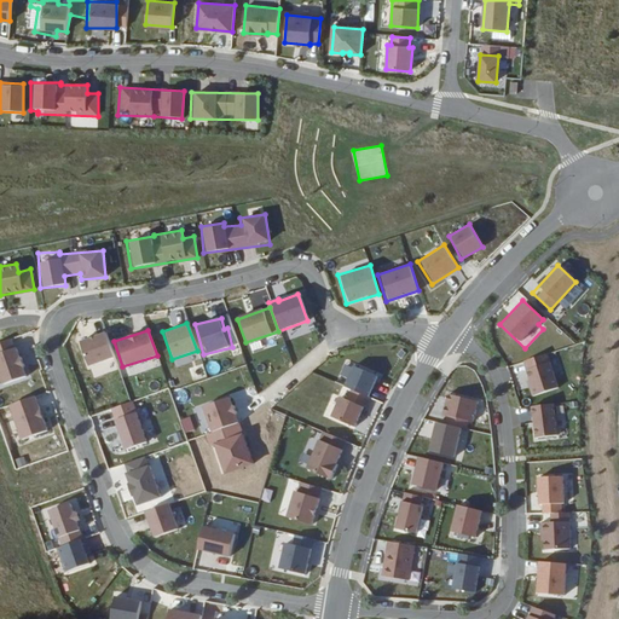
[(108,333),(77,340),(84,365),(114,358),(108,333)]
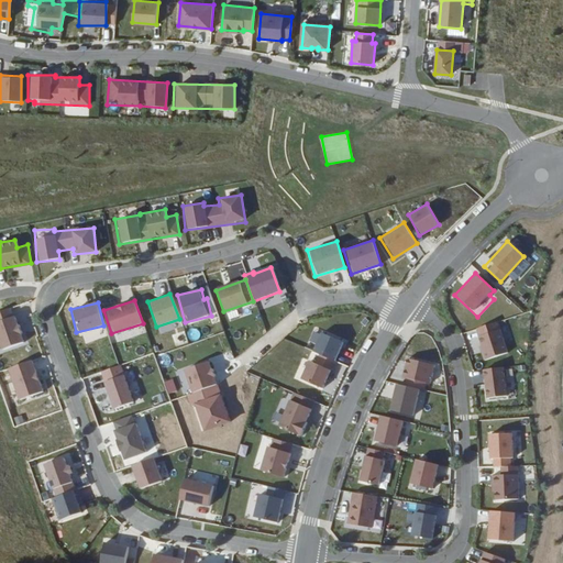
[(11,316),(8,307),(0,309),(0,346),(1,349),(22,342),(19,333),(20,332),(17,323),(15,324),(12,316),(11,316)]
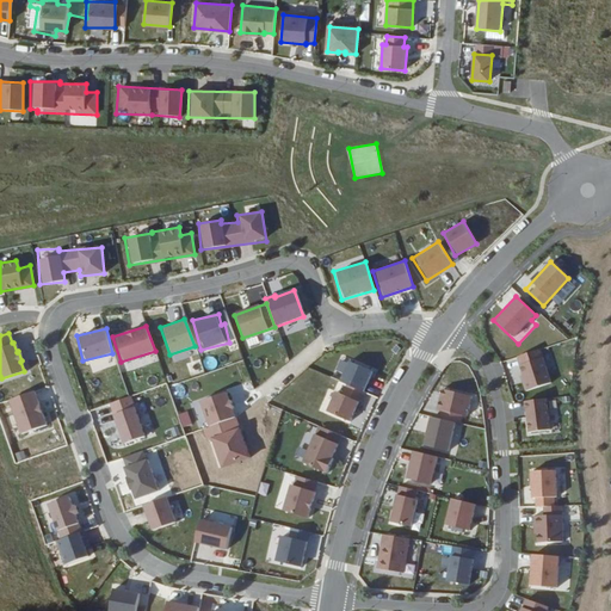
[(549,386),(537,351),(514,358),(523,383),(525,382),(528,392),(549,386)]
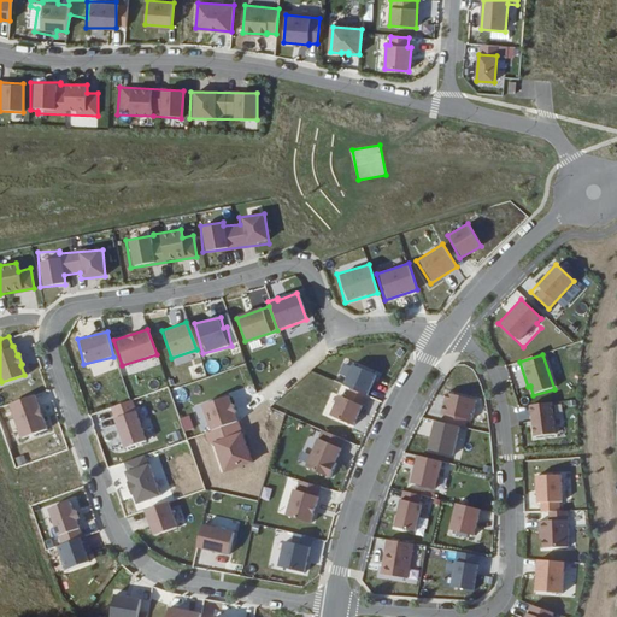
[(90,363),(93,375),(117,369),(115,357),(90,363)]
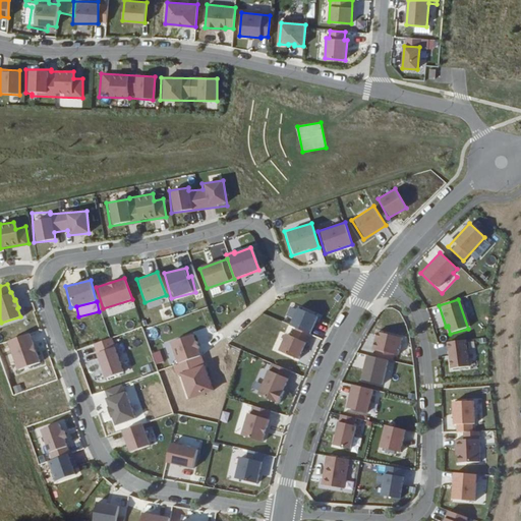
[(315,317),(295,309),(288,326),(307,335),(315,317)]
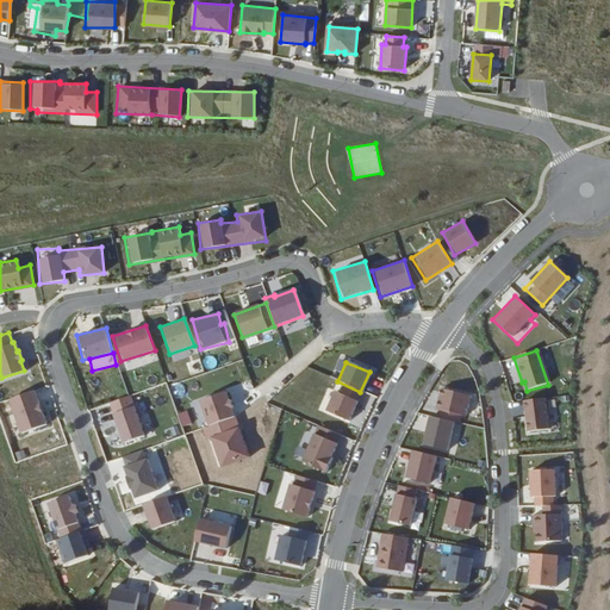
[(43,424),(31,390),(8,398),(20,431),(43,424)]
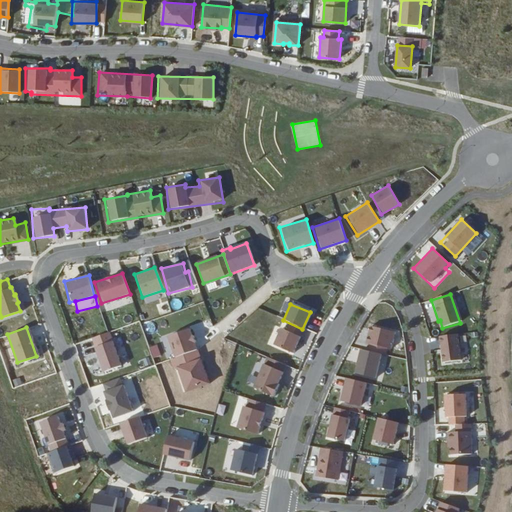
[(392,333),(368,328),(364,344),(368,345),(366,352),(383,357),(385,350),(388,350),(392,333)]
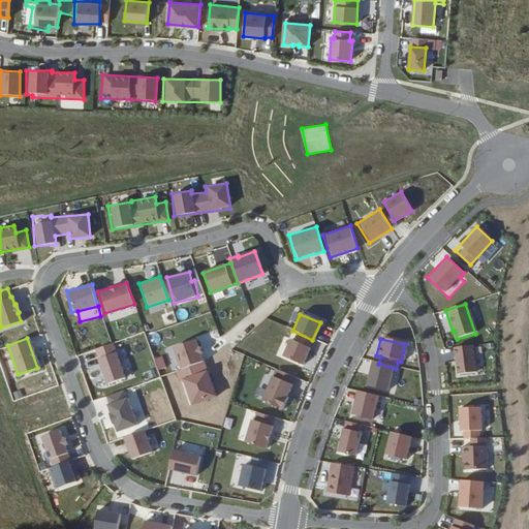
[(196,347),(193,340),(172,347),(180,369),(201,362),(198,354),(199,353),(197,347),(196,347)]
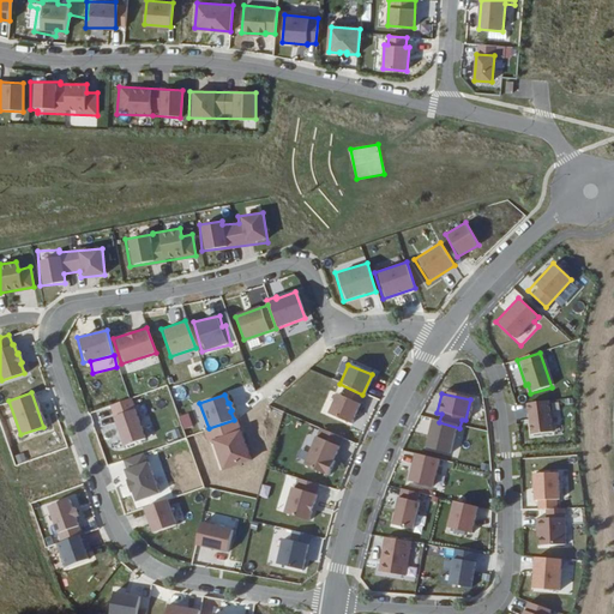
[(357,404),(335,395),(326,415),(349,425),(357,404)]
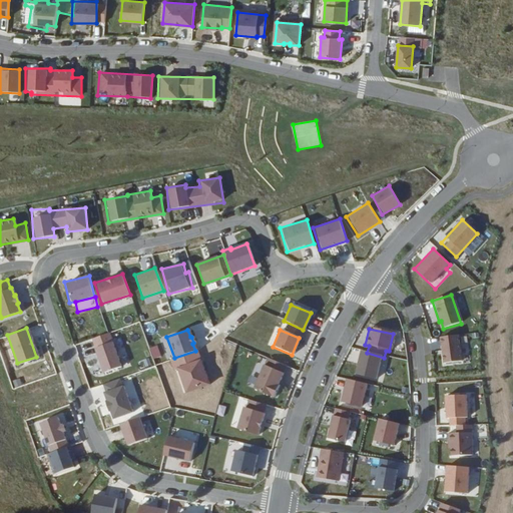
[(109,333),(89,340),(102,374),(121,366),(109,333)]
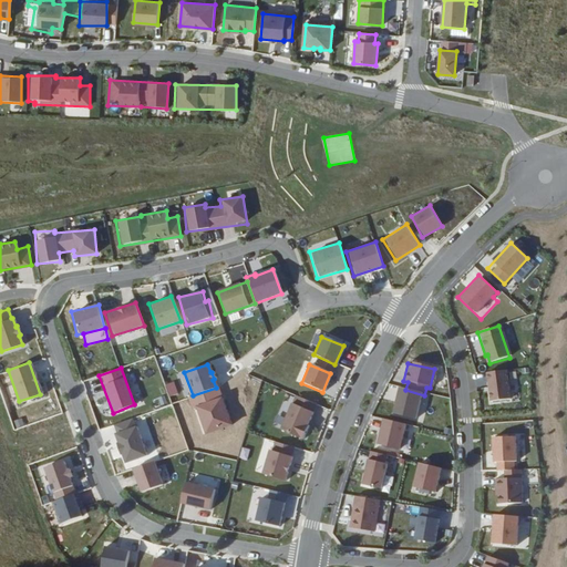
[(508,401),(505,372),(485,374),(488,403),(508,401)]
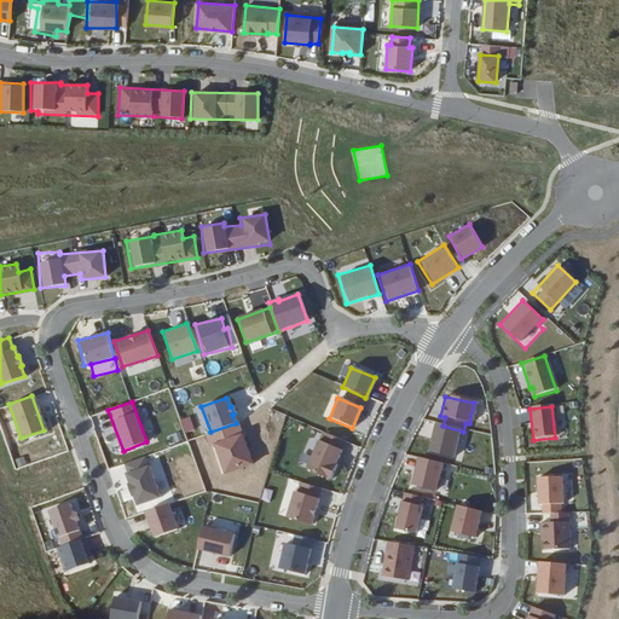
[(249,463),(236,423),(210,432),(203,434),(208,446),(213,445),(223,473),(249,463)]
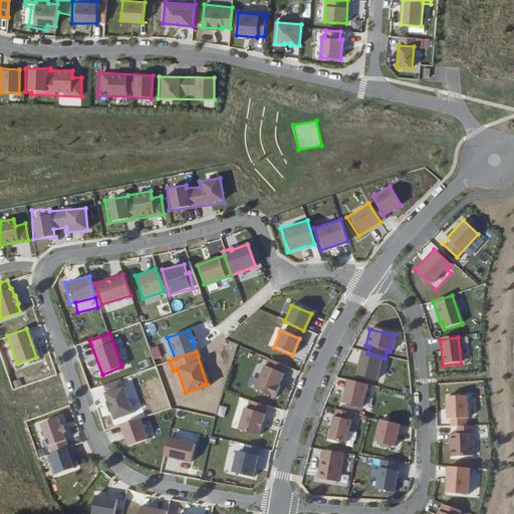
[(274,398),(285,365),(264,357),(252,391),(274,398)]
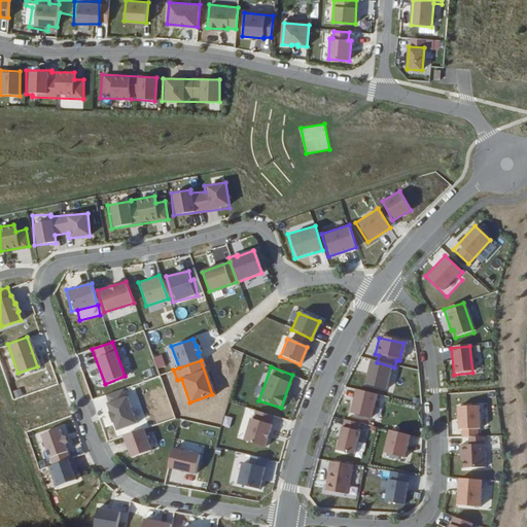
[(134,422),(125,396),(124,396),(120,388),(104,394),(106,402),(105,402),(108,412),(107,412),(110,421),(112,421),(114,429),(134,422)]
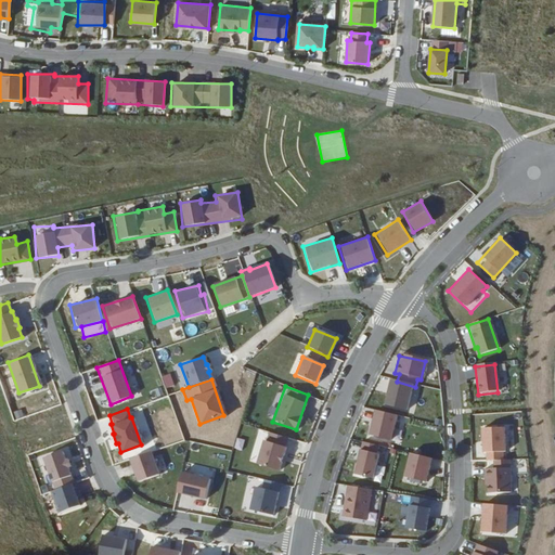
[(395,416),(373,411),(368,436),(388,441),(395,416)]
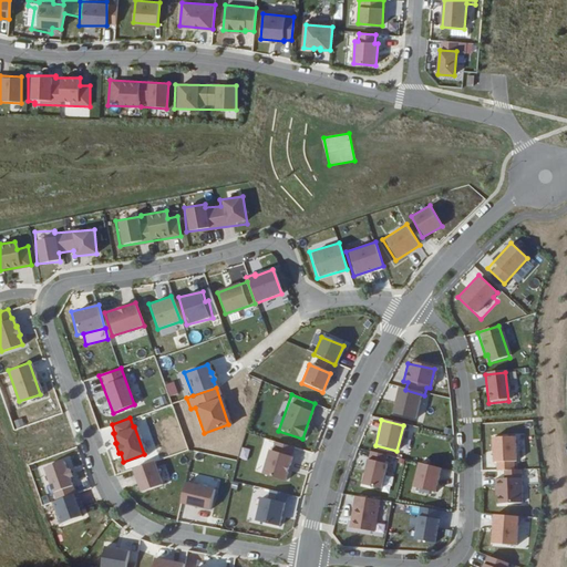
[(501,472),(512,472),(512,463),(514,463),(513,439),(491,439),(492,464),(495,464),(495,472),(501,472)]
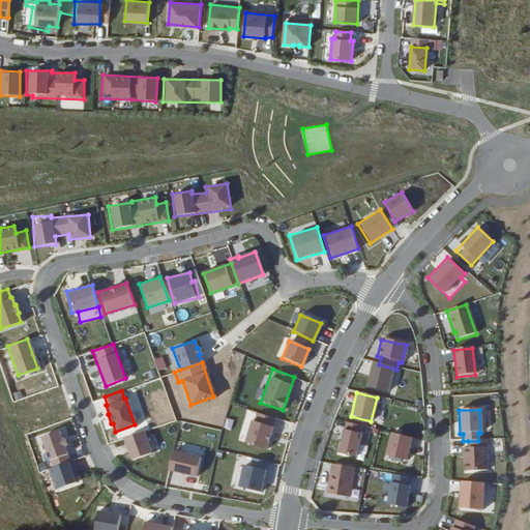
[(266,449),(274,418),(251,412),(241,443),(266,449)]
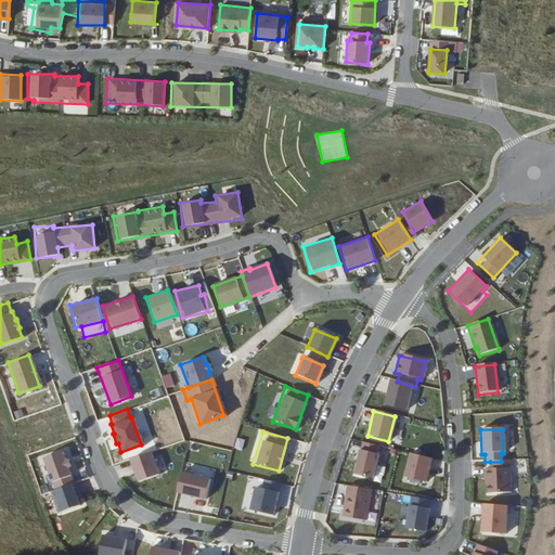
[(378,448),(360,442),(352,475),(371,479),(378,448)]
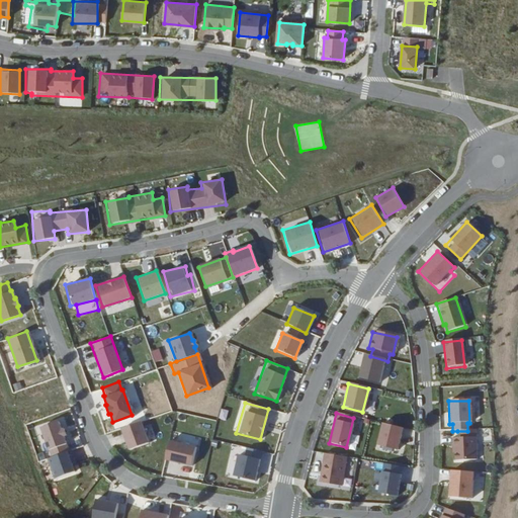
[(59,429),(56,421),(38,427),(49,456),(66,450),(61,436),(64,435),(61,428),(59,429)]
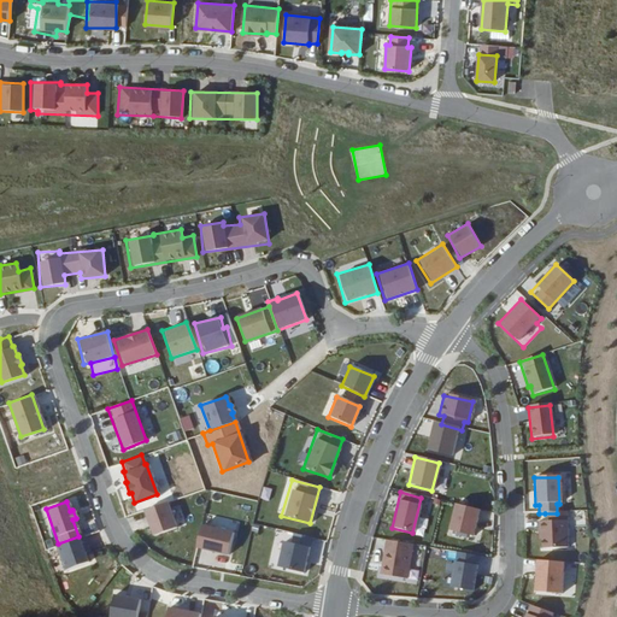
[(142,510),(151,535),(177,527),(168,501),(142,510)]
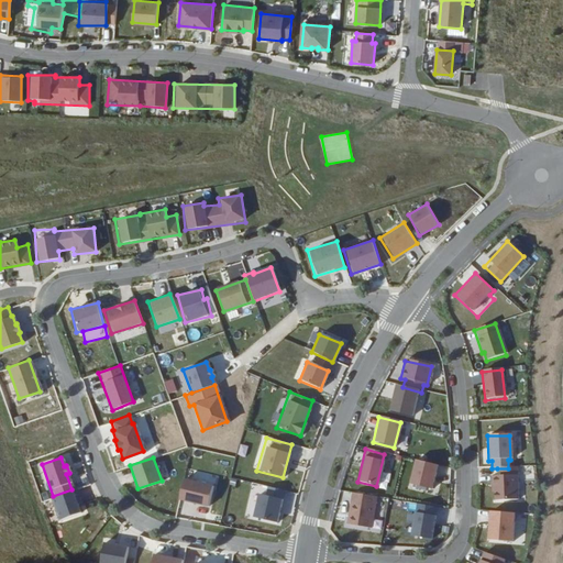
[(434,466),(414,461),(408,485),(429,489),(434,466)]
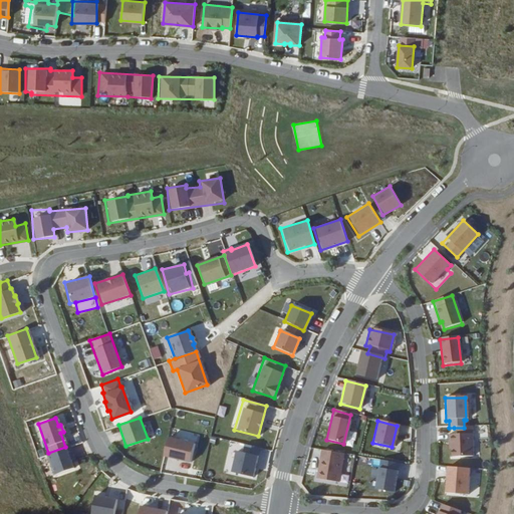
[(464,428),(454,428),(455,436),(446,436),(446,445),(449,445),(449,458),(471,458),(469,428),(464,428)]
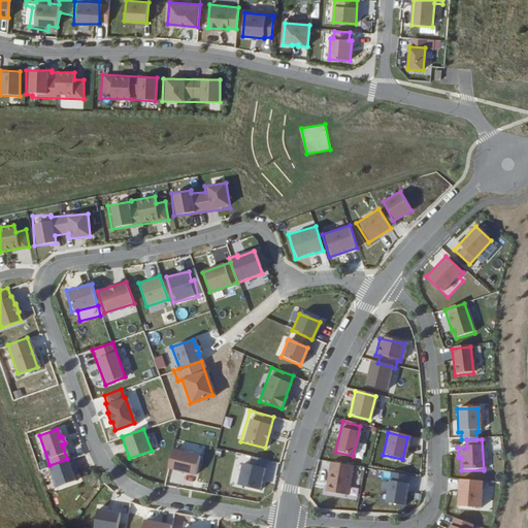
[(170,448),(165,468),(195,476),(200,456),(170,448)]
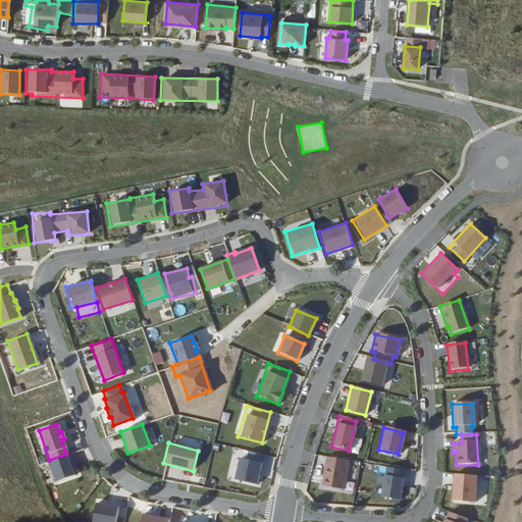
[(254,484),(261,456),(246,452),(245,460),(238,458),(232,479),(254,484)]
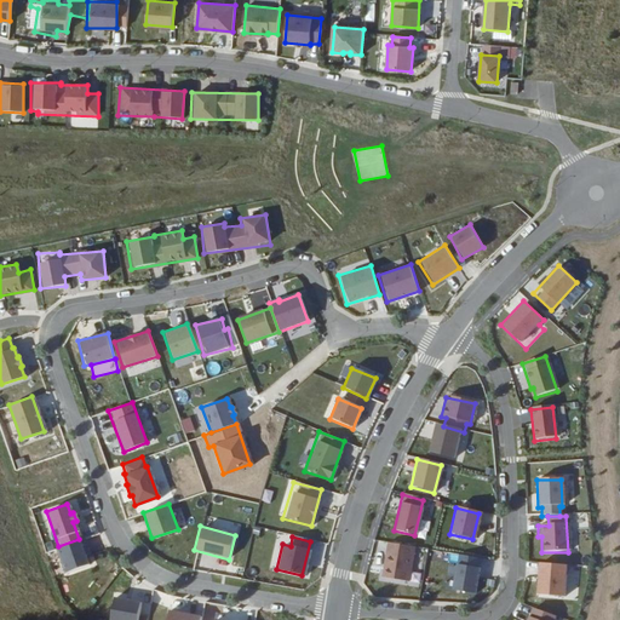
[(58,546),(53,549),(62,573),(86,564),(82,555),(86,554),(81,539),(79,539),(58,546)]
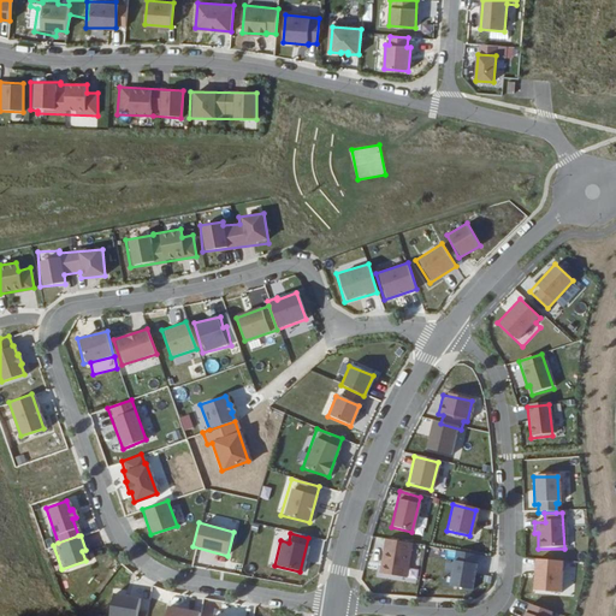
[(408,544),(383,540),(377,574),(402,579),(408,544)]
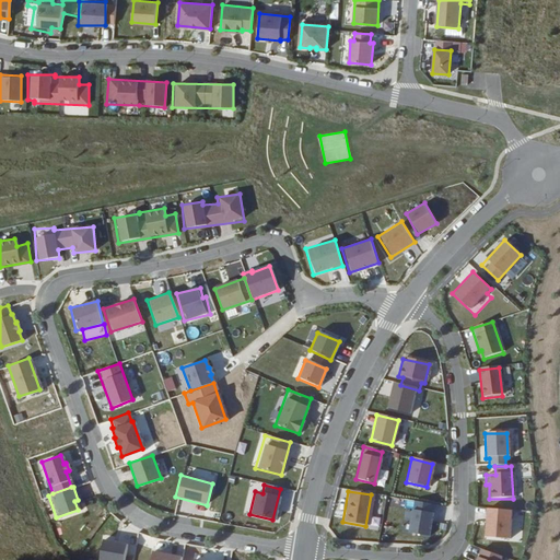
[(430,505),(411,502),(406,537),(426,540),(430,514),(429,513),(430,505)]
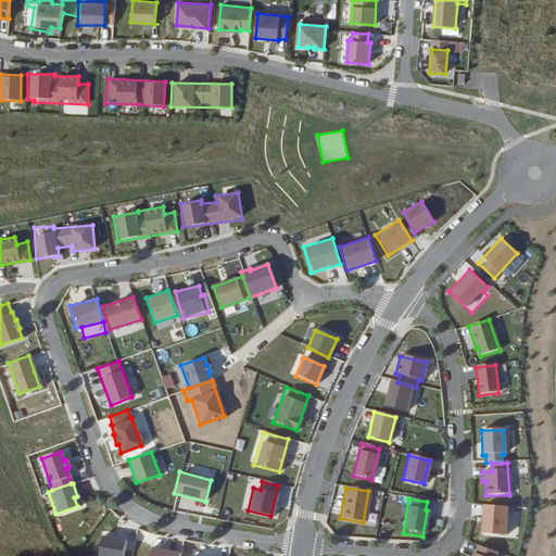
[(505,508),(482,506),(480,534),(503,536),(505,508)]
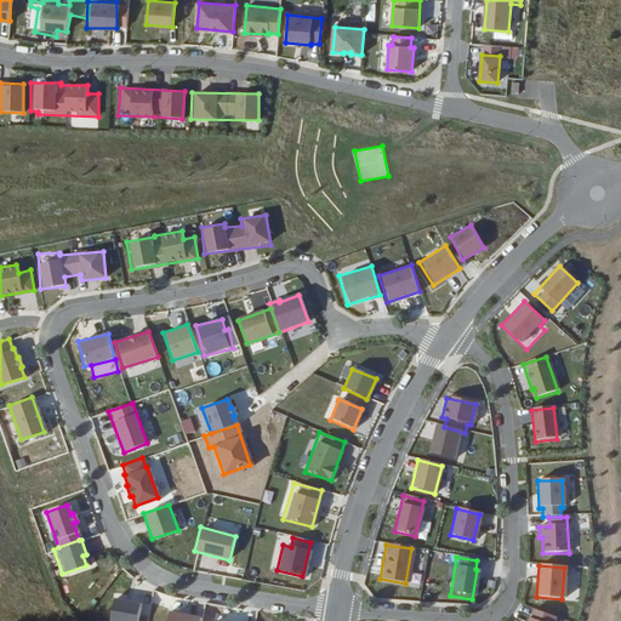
[(134,620),(137,603),(110,598),(106,620),(134,620)]
